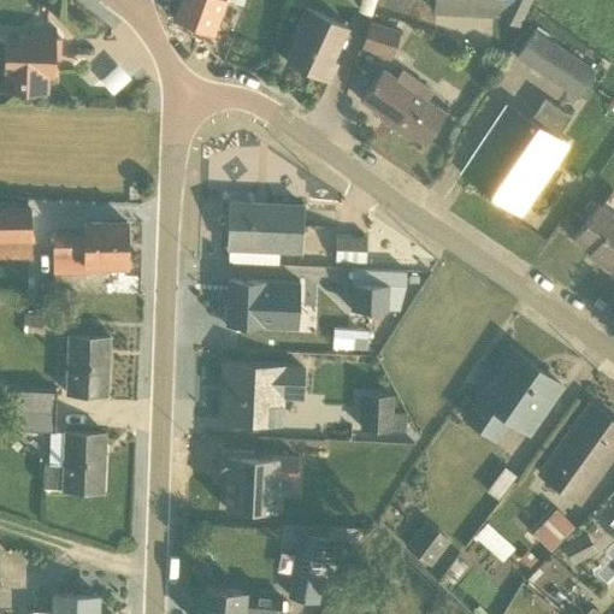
[(182,0),(176,19),(213,34),(225,0),(182,0)]
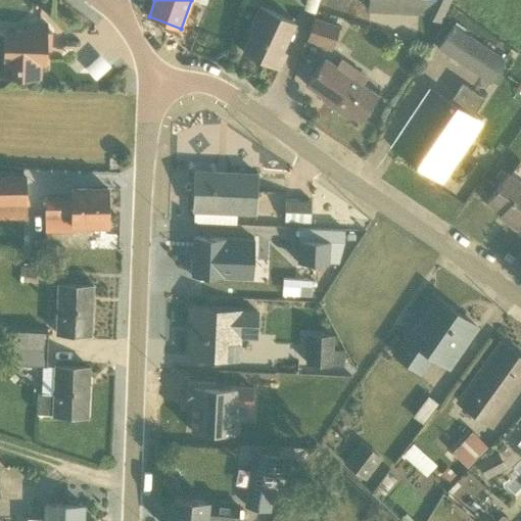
[(306,0),(303,10),(315,14),(320,0),(306,0)]
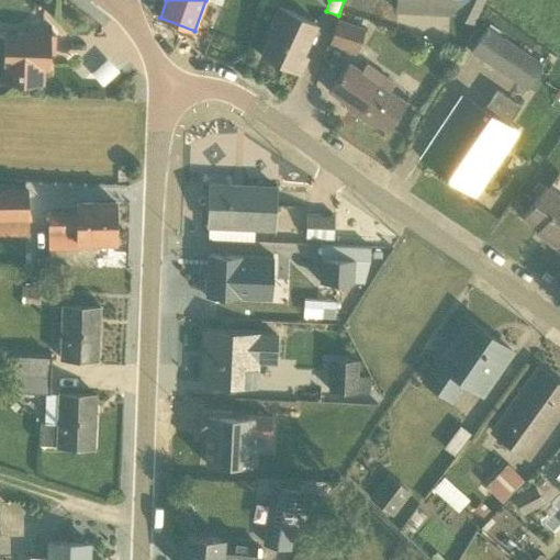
[(368,0),(354,0),(349,7),(361,14),(370,1),(368,0)]
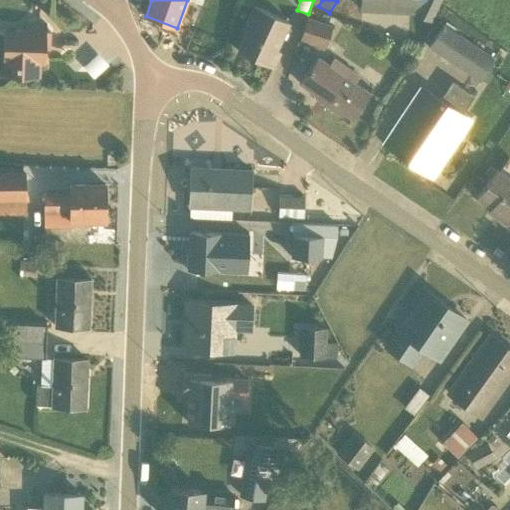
[(362,0),(362,10),(362,13),(416,16),(431,23),(442,0),(362,0)]
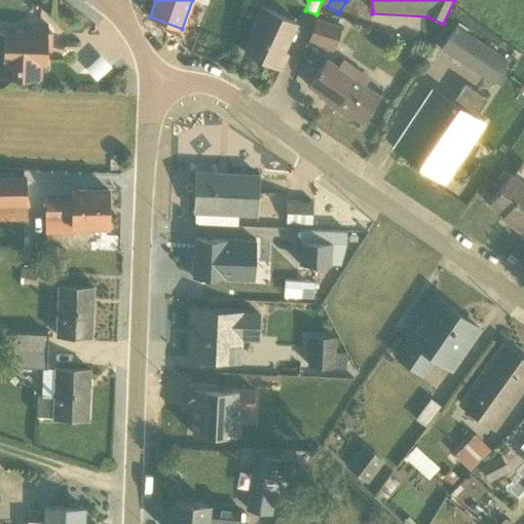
[(245,53),(282,71),(289,54),(286,53),(299,25),(260,7),(248,34),(253,37),(245,53)]
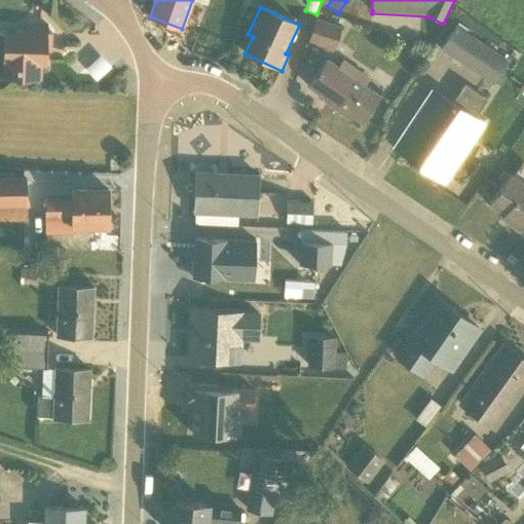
[(316,20),(309,43),(335,51),(342,28),(316,20)]
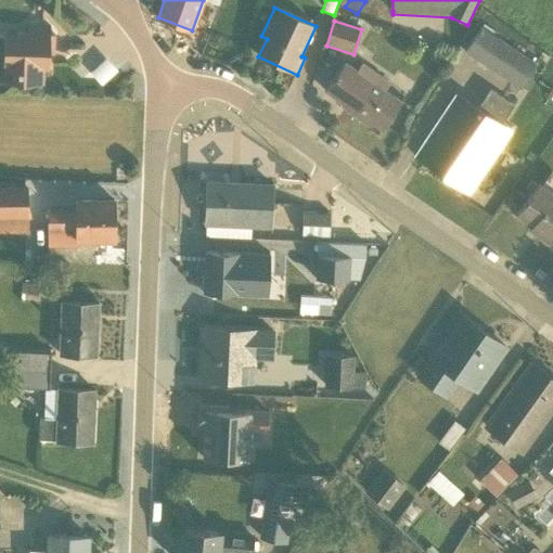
[(0,82),(42,85),(43,55),(54,55),(55,37),(51,36),(51,28),(29,27),(29,34),(5,34),(5,37),(0,37),(0,82)]
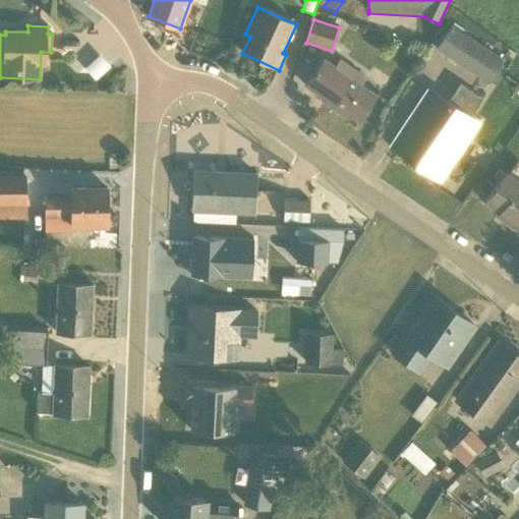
[(504,61),(451,26),(436,49),(488,84),(504,61)]
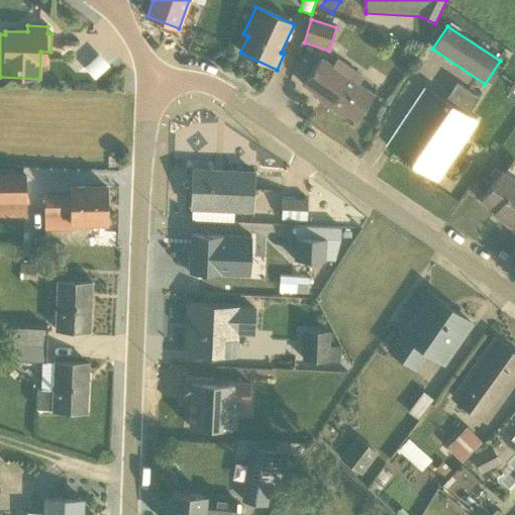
[(322,59),(303,86),(317,95),(319,102),(344,119),(347,116),(356,122),(375,95),(359,85),(364,77),(338,60),(333,67),(322,59)]
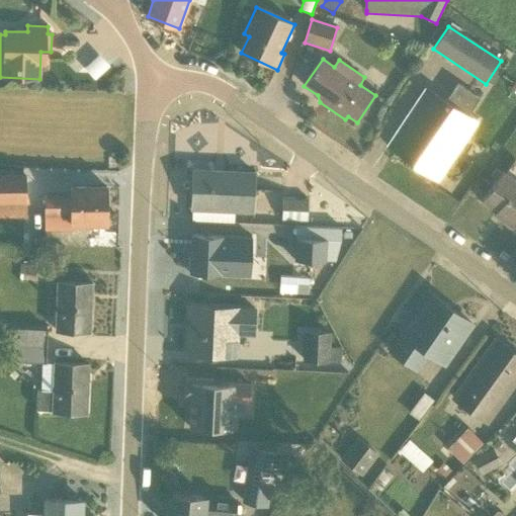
[(468,116),(480,99),(458,85),(446,101),(426,88),(388,147),(438,180),(477,121),(468,116)]
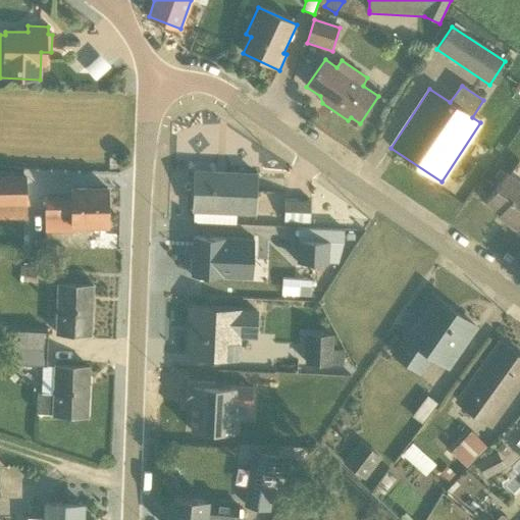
[(0,219),(27,219),(27,175),(14,176),(14,173),(0,172),(0,219)]
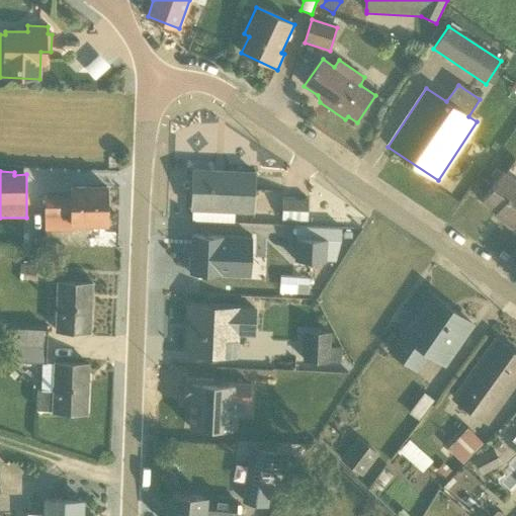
[(236,211),(253,212),(255,174),(194,171),(192,222),(235,224),(236,211)]
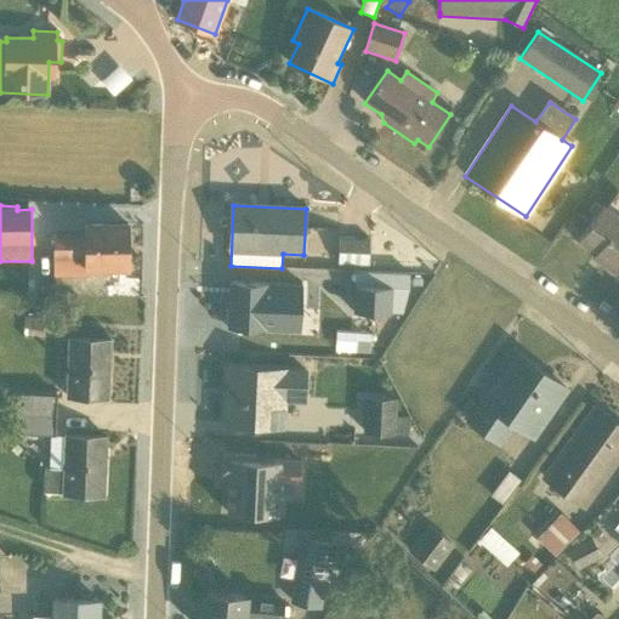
[(618,217),(603,208),(579,243),(596,255),(594,259),(617,276),(618,273),(618,217)]
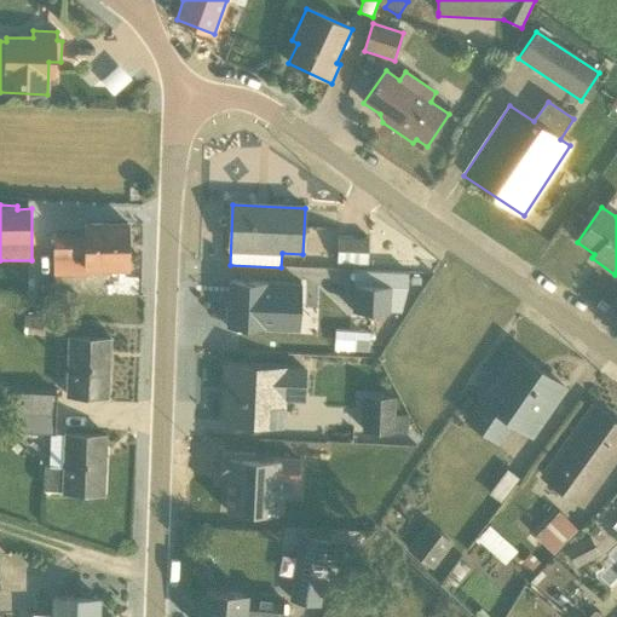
[(53,236),(55,277),(87,277),(87,270),(128,269),(128,225),(84,226),(84,235),(53,236)]
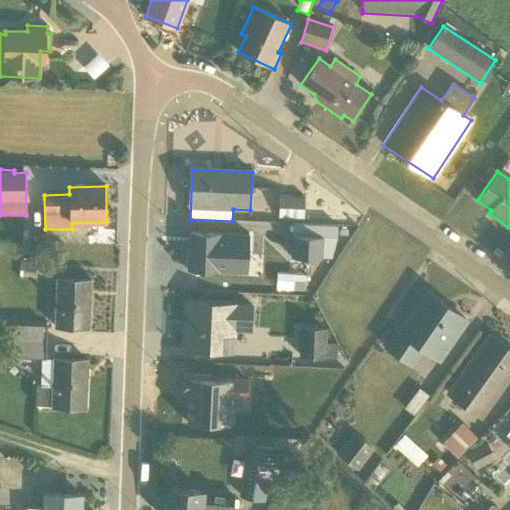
[(305,198),(280,197),(279,218),(304,219),(305,198)]
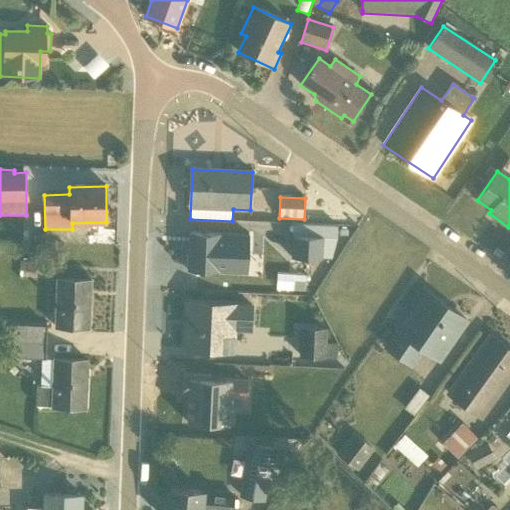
[(190,234),(188,271),(249,274),(251,236),(190,234)]
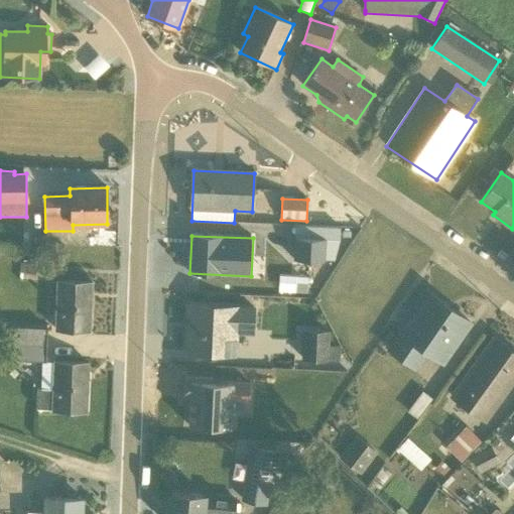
[(326,240),(295,239),(294,260),(325,262),(326,240)]
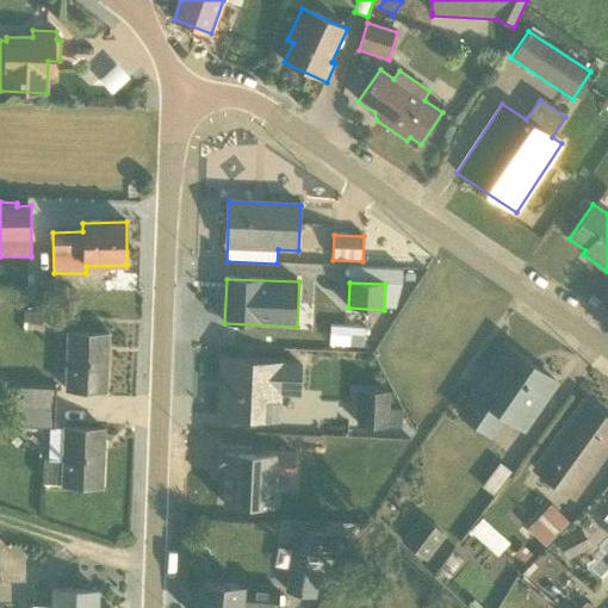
[(50,327),(53,306),(36,305),(35,312),(25,312),(23,324),(50,327)]
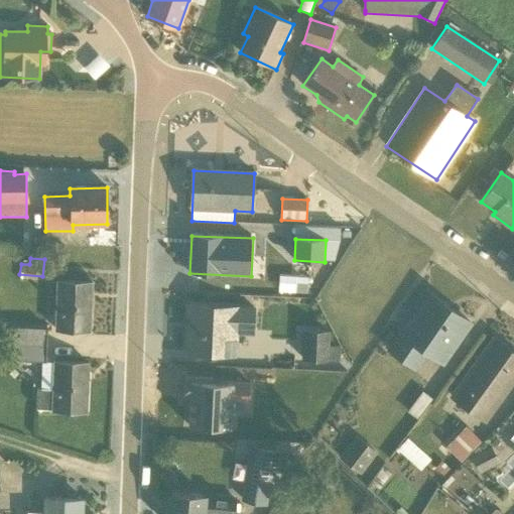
[(283,281),(282,293),(317,295),(325,283),(283,281)]
